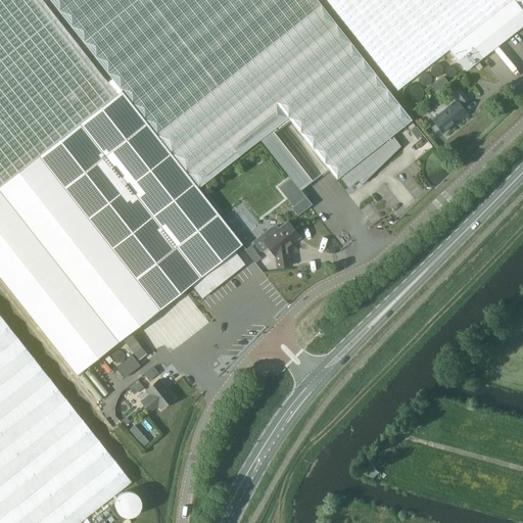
[(0,0),(0,277),(78,376),(123,340),(199,280),(238,249),(42,0),(0,0)]
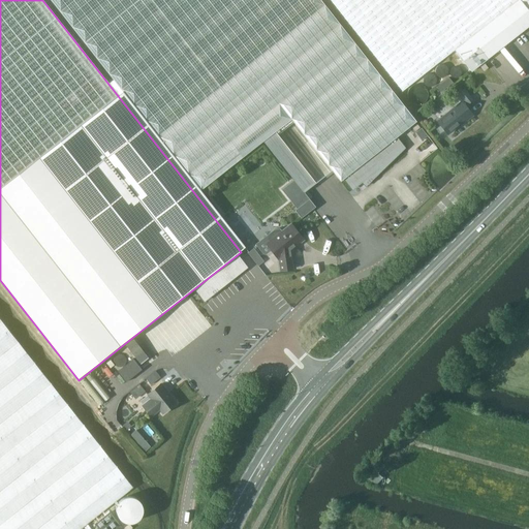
[(320,0),(50,0),(200,190),(262,142),(303,193),(316,183),(275,131),(291,119),(340,182),(344,179),(344,178),(396,137),(397,137),(416,122),(320,0)]
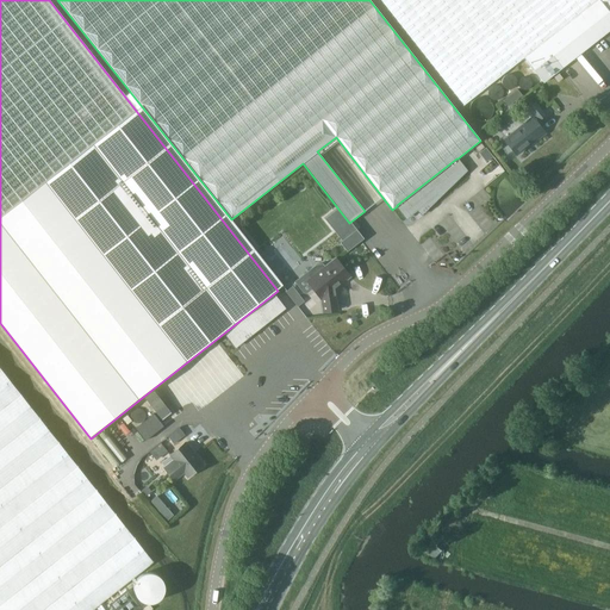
[(609,0),(380,0),(464,105),(524,58),(597,0),(599,0),(609,12),(609,0)]
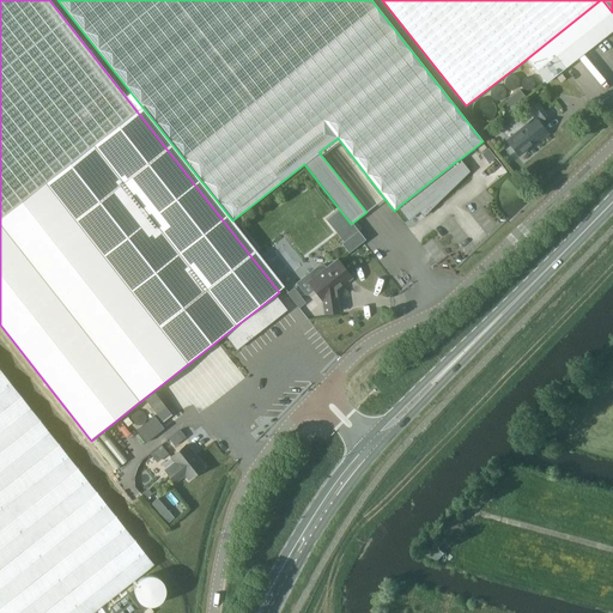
[(612,30),(612,12),(602,0),(600,0),(527,59),(546,83),(612,30)]
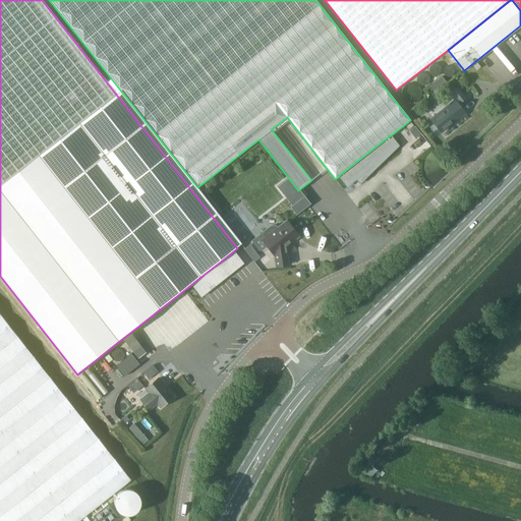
[(457,99),(435,116),(430,119),(441,132),(465,113),(458,104),(465,98),(457,88),(452,93),(457,99)]
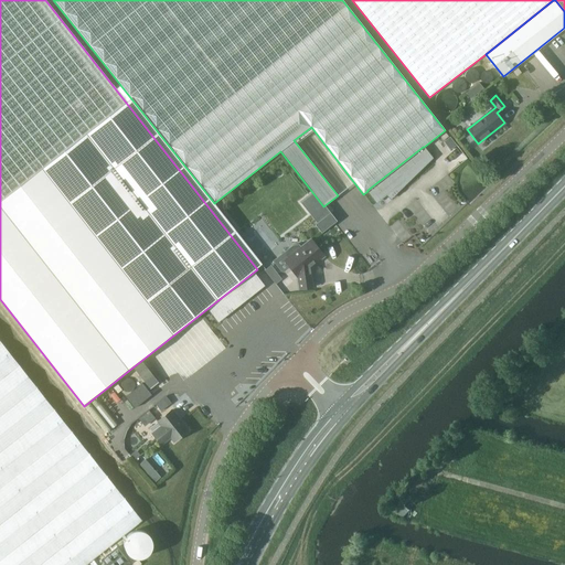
[(450,137),(444,142),(450,150),(457,146),(450,137)]
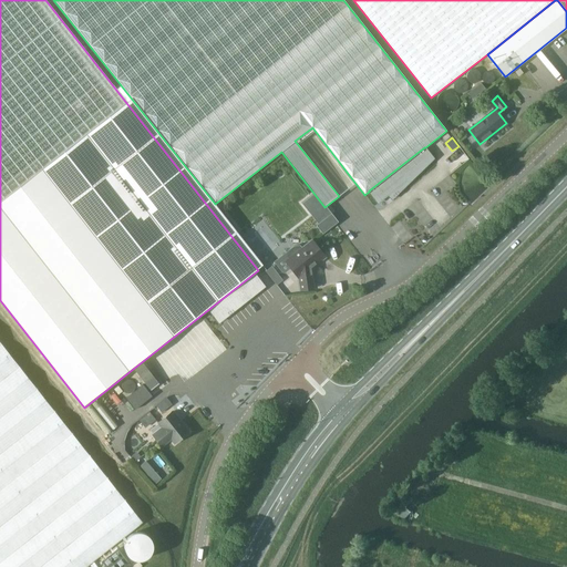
[(433,158),(424,147),(369,192),(378,203),(389,193),(393,197),(391,198),(392,198),(433,158)]
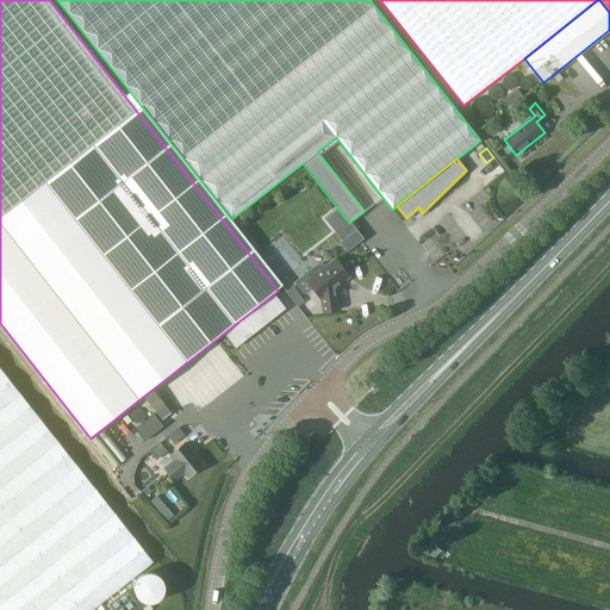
[(342,241),(340,243),(347,251),(363,238),(356,230),(342,241)]
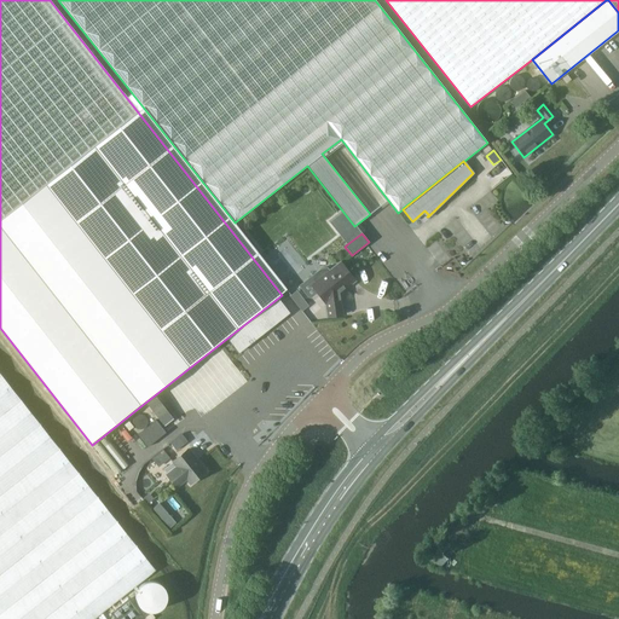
[(340,291),(350,284),(353,279),(341,264),(330,272),(328,268),(324,268),(320,270),(317,272),(314,276),(313,279),(317,283),(313,287),(325,302),(328,317),(343,314),(340,291)]
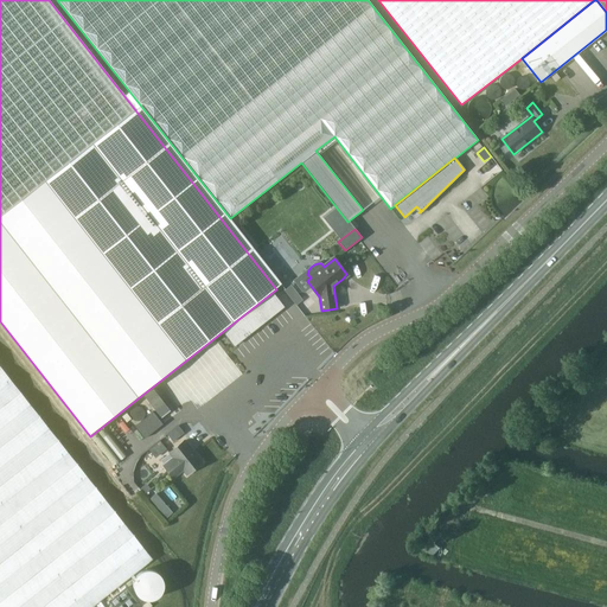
[(291,285),(283,291),(295,305),(302,300),(291,285)]
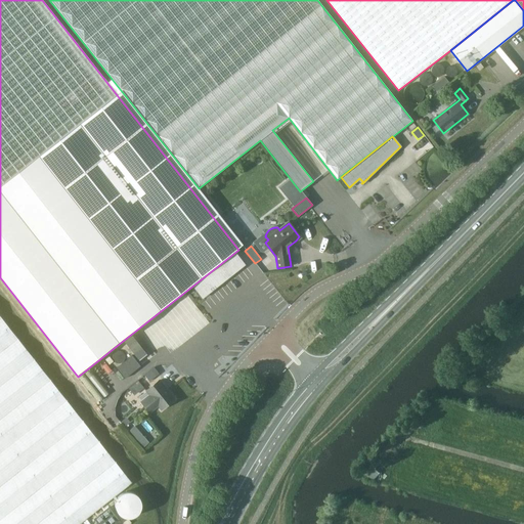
[(219,304),(200,280),(123,341),(142,364),(219,304)]
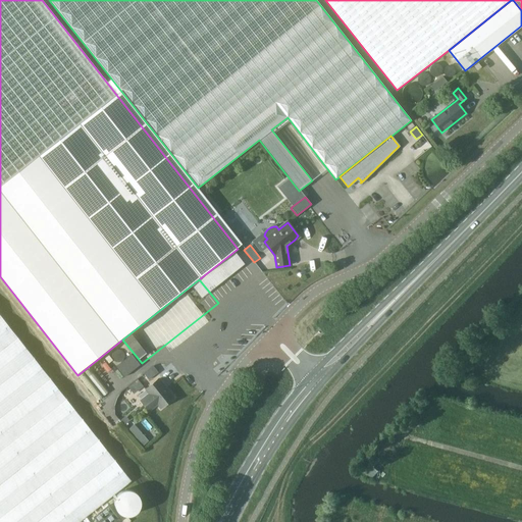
[(0,521),(79,521),(80,521),(131,481),(0,315),(0,521)]
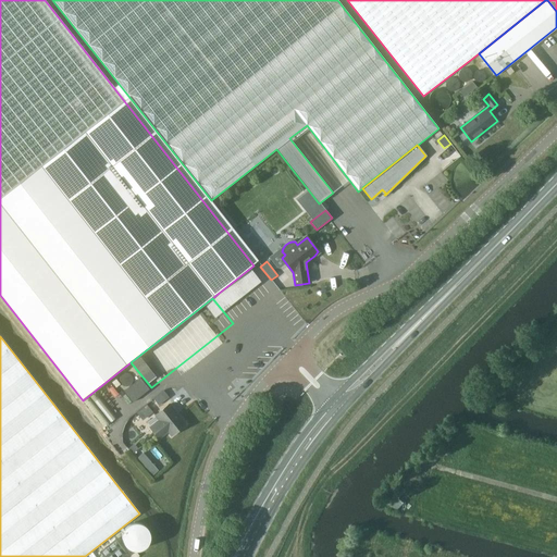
[(127,370),(118,378),(126,387),(135,380),(127,370)]
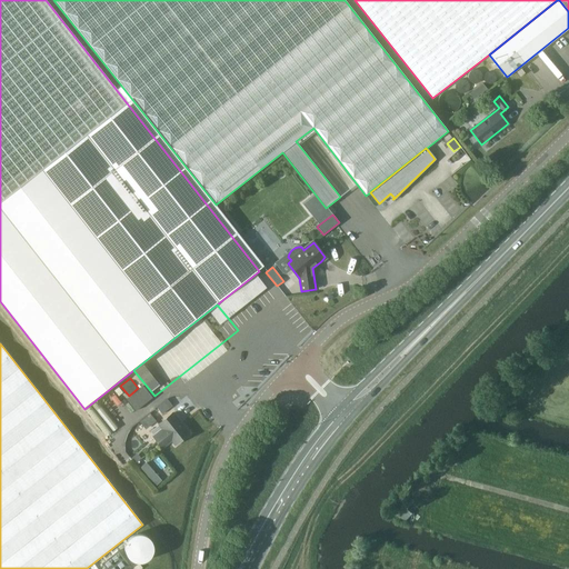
[(143,387),(126,400),(135,411),(152,398),(143,387)]
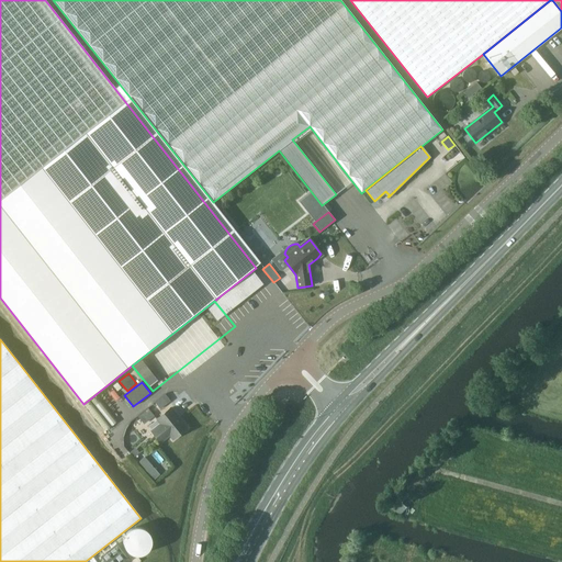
[(165,394),(155,403),(160,409),(170,401),(165,394)]
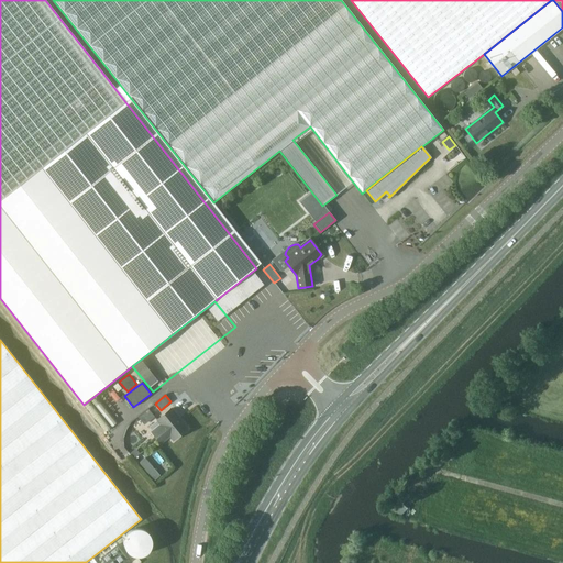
[(101,423),(107,430),(117,421),(95,397),(86,405),(96,416),(100,411),(107,419),(101,423)]
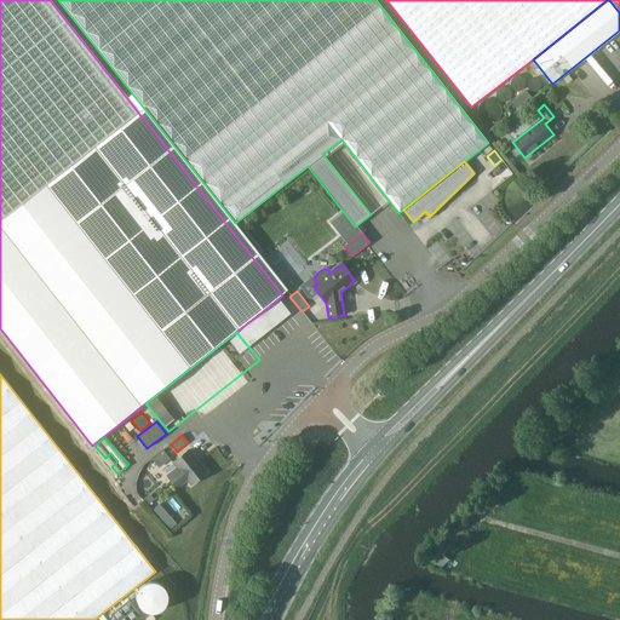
[(164,451),(153,460),(159,469),(170,459),(164,451)]
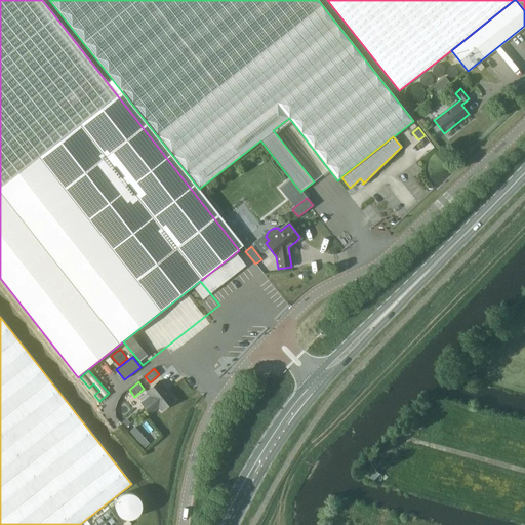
[(174,400),(159,381),(147,392),(150,396),(142,403),(150,413),(158,406),(161,410),(174,400)]
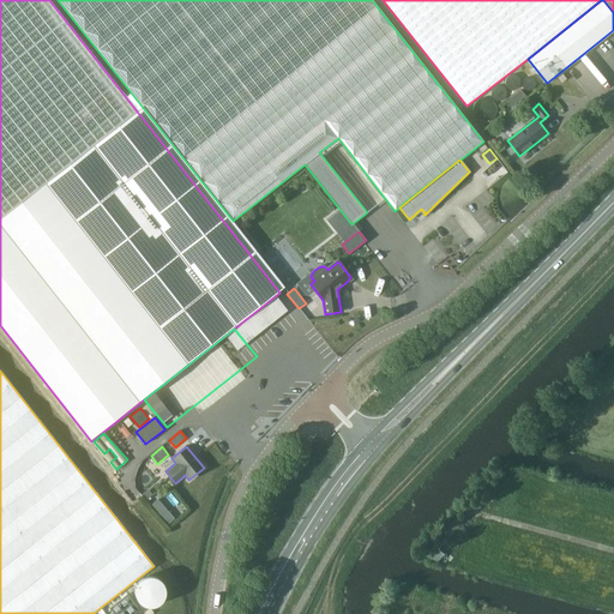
[(148,489),(142,494),(146,500),(152,495),(148,489)]
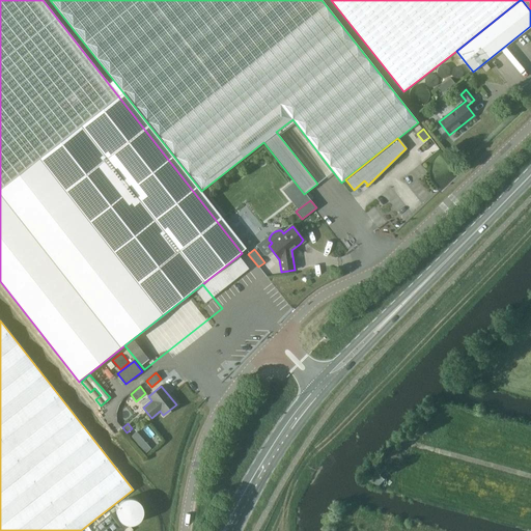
[(137,431),(131,437),(145,454),(151,449),(137,431)]
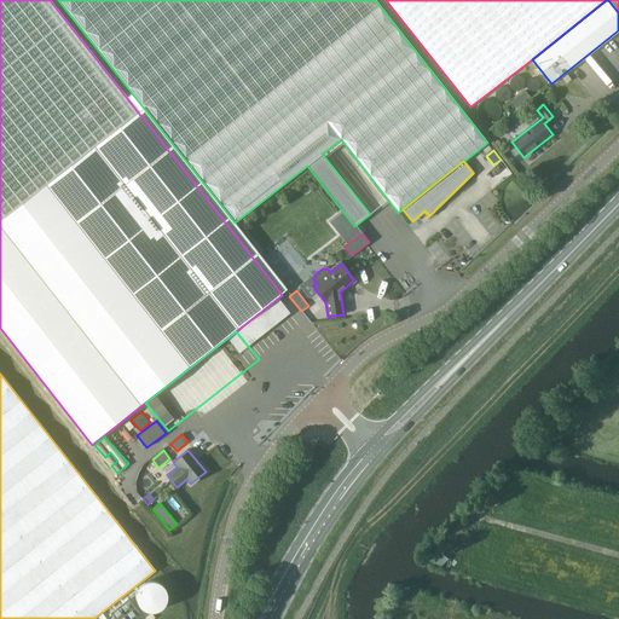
[(155,582),(151,582),(149,582),(146,583),(144,584),(142,585),(139,588),(138,590),(137,593),(137,595),(137,599),(137,601),(138,603),(139,606),(142,608),(144,609),(146,611),(149,612),(151,612),(155,612),(157,611),(160,609),(162,608),(163,606),(165,603),(166,601),(167,599),(167,595),(166,593),(165,590),(163,588),(162,585),(160,584),(157,583),(155,582)]
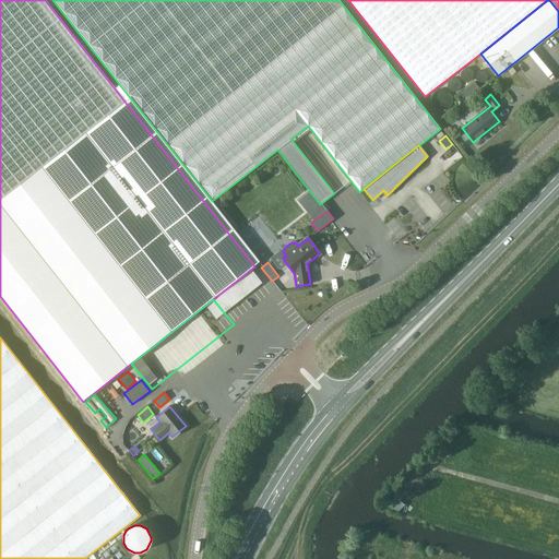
[(105,558),(126,558),(128,558),(115,542),(100,554),(105,558)]
